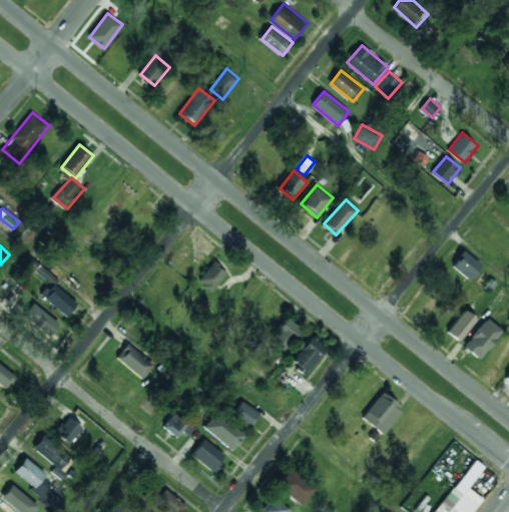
[(453,266),(472,279),(483,264),(464,249),(453,266)]
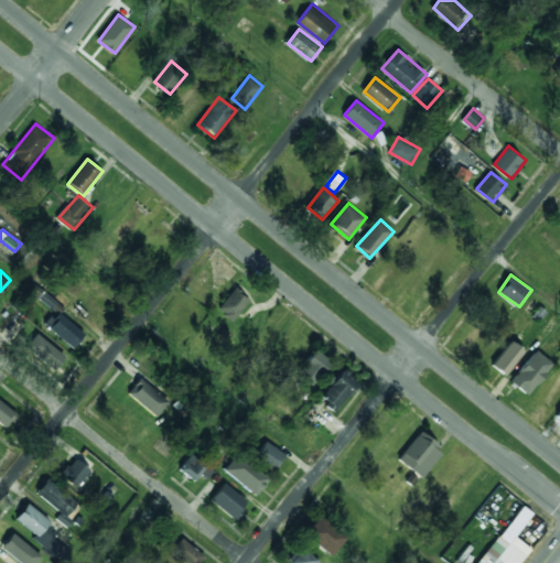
[(251,300),(237,288),(221,309),(235,321),(251,300)]
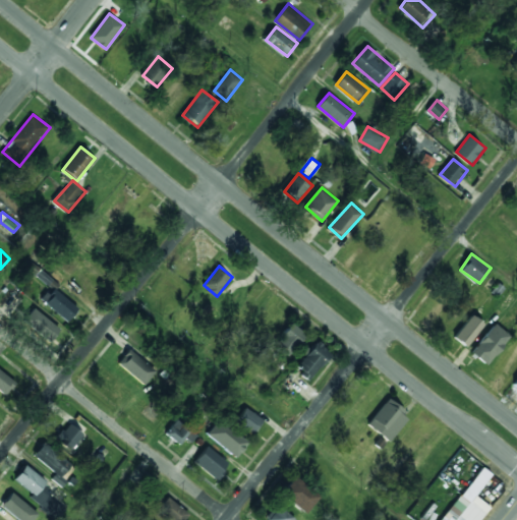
[(57,289),(61,284),(43,269),(38,275),(53,287),(43,299),(69,321),(80,307),(57,289)]
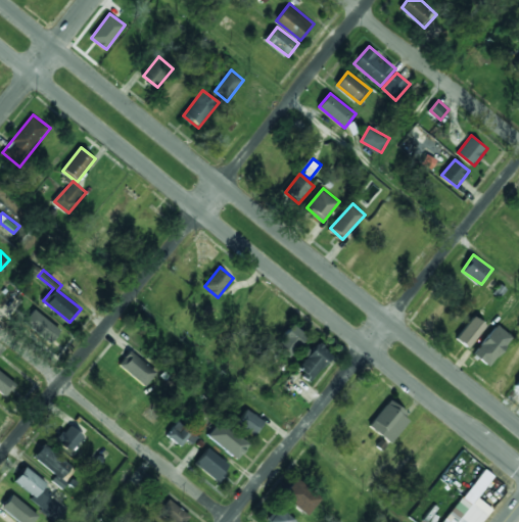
[(26,321),(52,342),(62,329),(36,307),(26,321)]
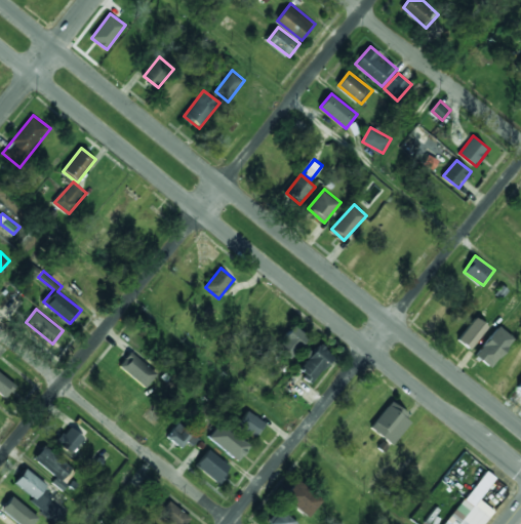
[(473,349),(488,324),(476,316),(459,340),(473,349)]
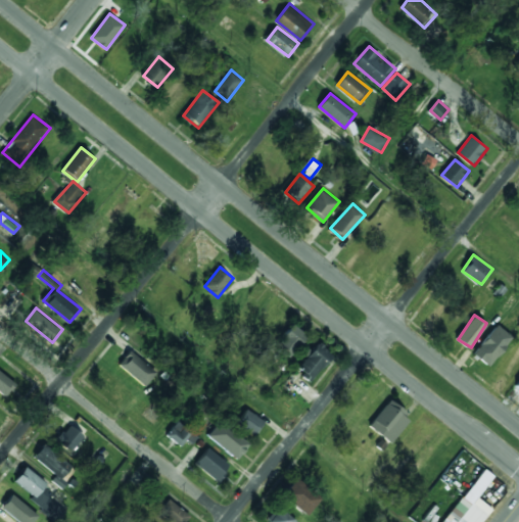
[(278,345),(294,354),(308,332),(291,322),(278,345)]
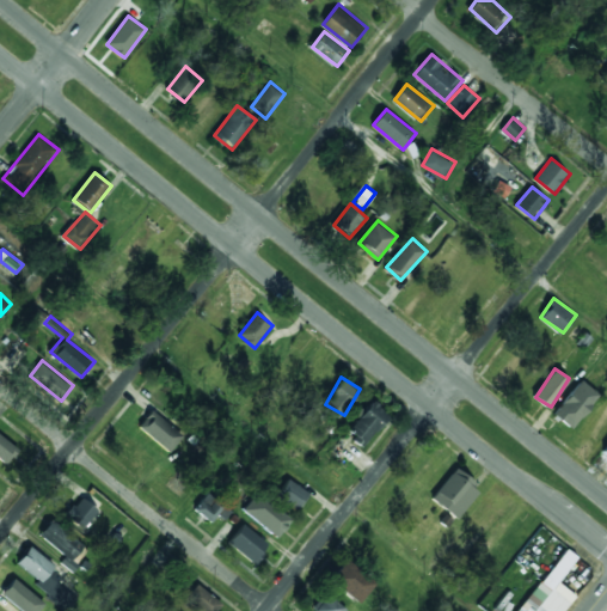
[(601,393),(582,379),(556,414),(574,428),(601,393)]
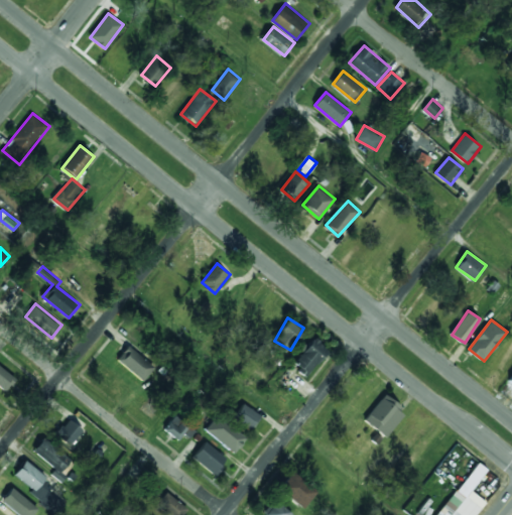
[(294,365),(309,375),(330,348),(314,337),(294,365)]
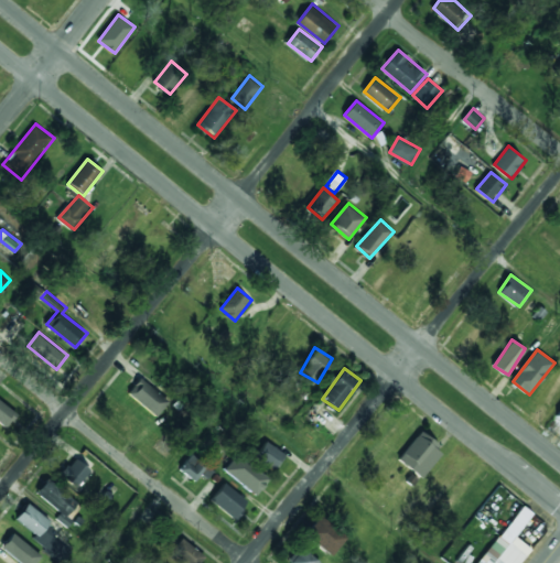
[(129,394),(161,414),(171,399),(140,378),(129,394)]
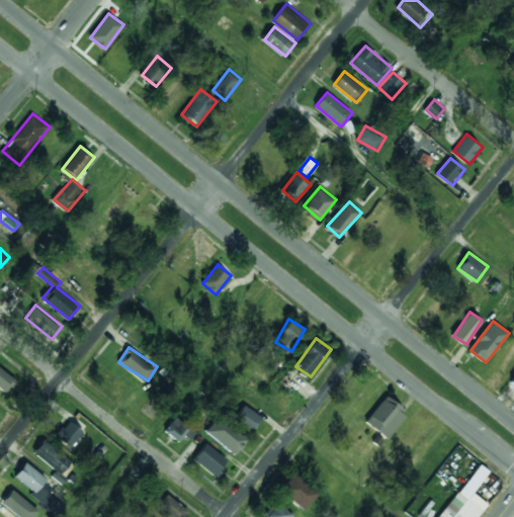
[(0,385),(8,393),(18,379),(0,364),(0,385)]
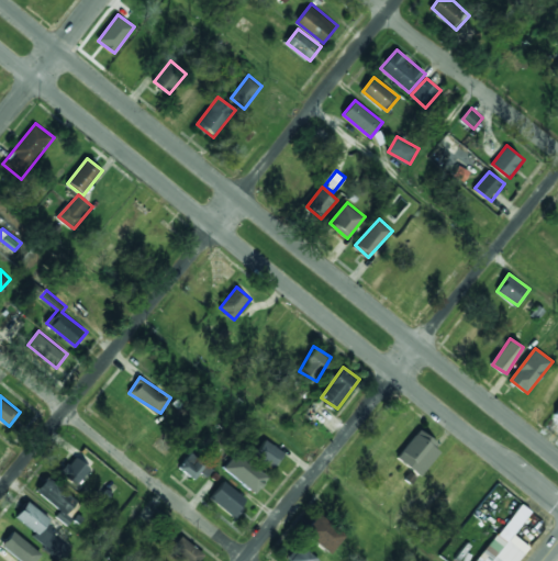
[(399,459),(424,475),(443,447),(419,430),(399,459)]
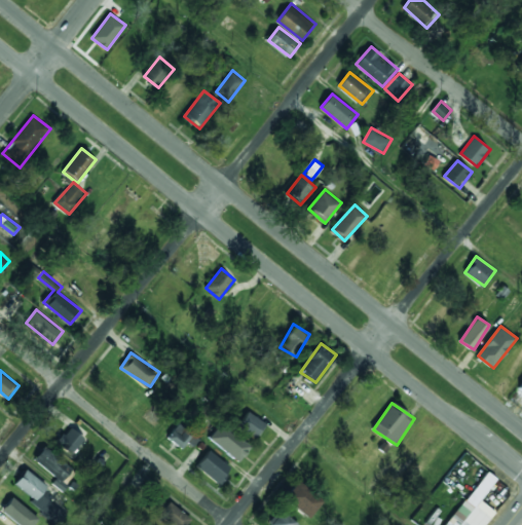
[(258,437),(267,421),(249,411),(239,426),(258,437)]
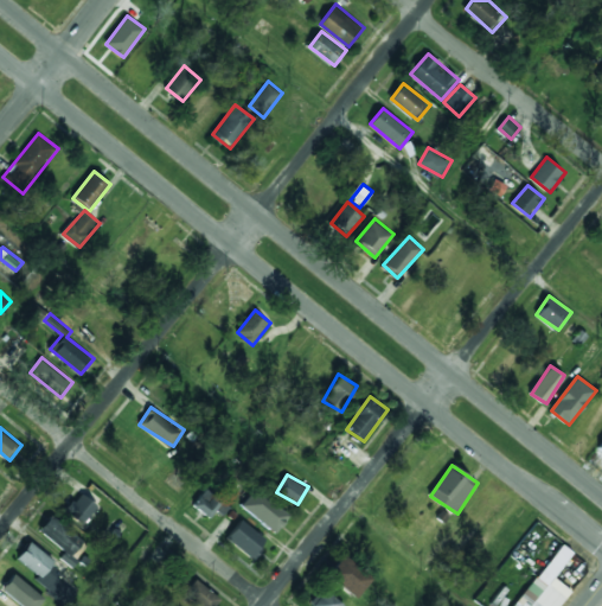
[(218,509),(225,515),(231,506),(207,488),(194,504),(211,517),(218,509)]
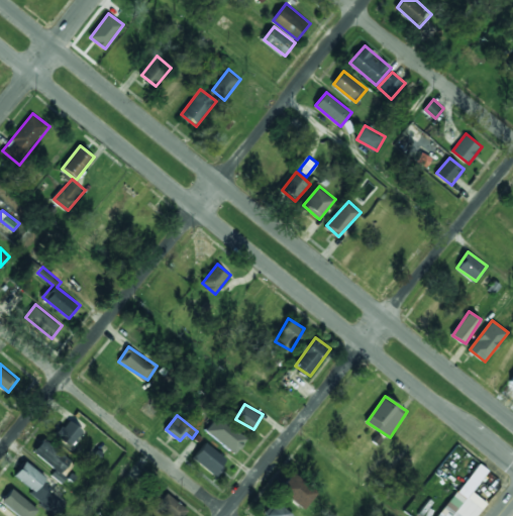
[(235,453),(247,438),(218,415),(206,429),(235,453)]
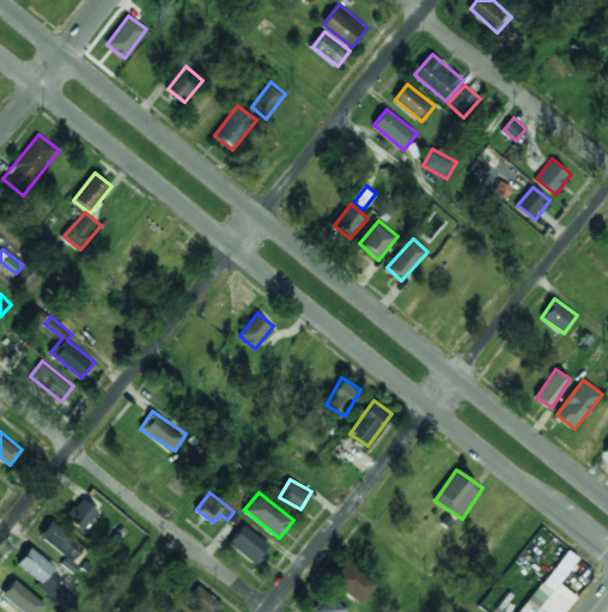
[(99,509),(81,497),(67,517),(86,529),(99,509)]
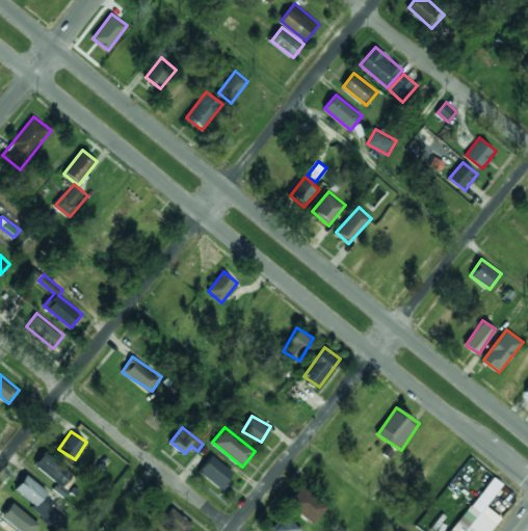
[(34,466),(63,488),(75,473),(47,450),(34,466)]
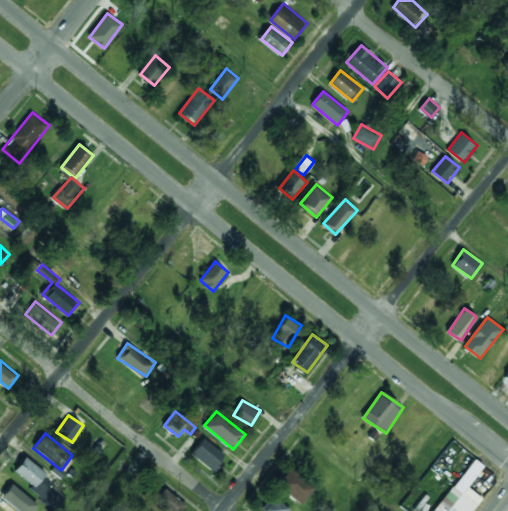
[(227,455),(205,437),(193,452),(214,470),(227,455)]
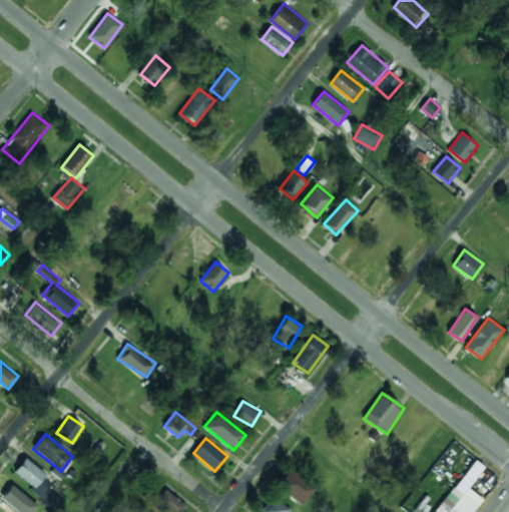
[(14,473),(57,508),(65,498),(43,481),(49,474),(27,457),(14,473)]
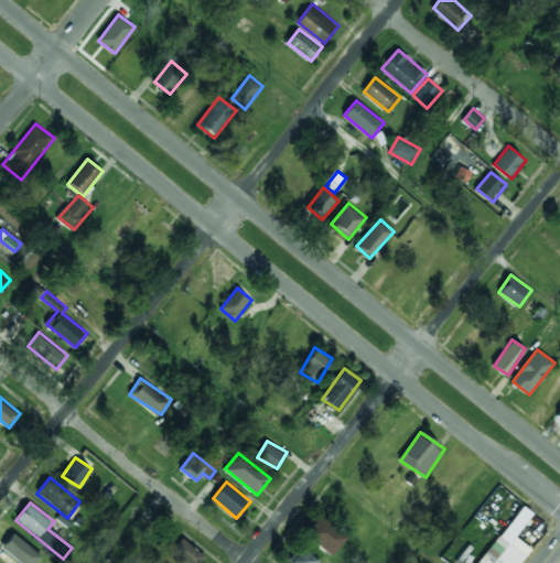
[(520,562),(532,548),(517,536),(535,512),(523,504),(478,562),(520,562)]
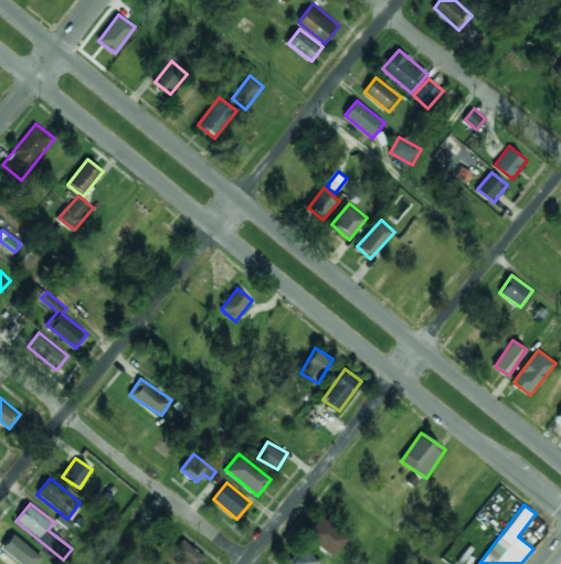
[(347,536),(320,515),(306,533),(332,555),(347,536)]
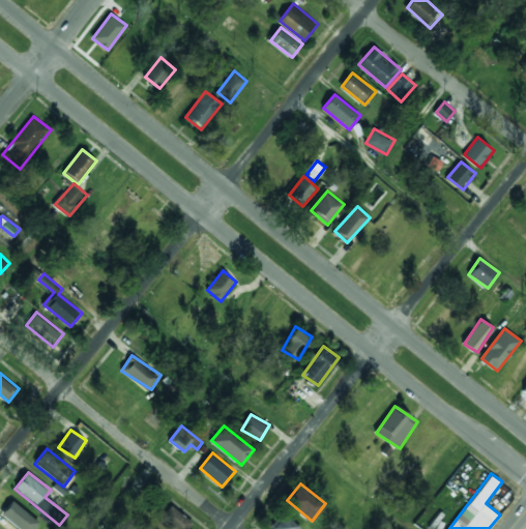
[(35,528),(41,522),(13,500),(3,513),(22,528),(35,528)]
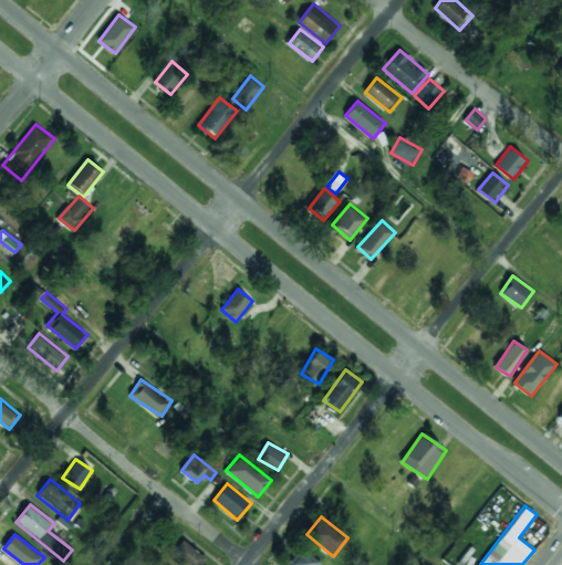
[(173,556),(189,564),(203,564),(209,555),(183,540),(173,556)]
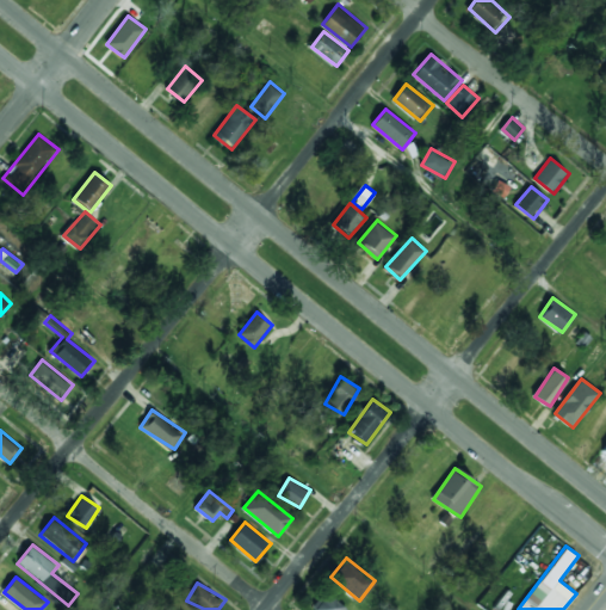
[(346,609),(348,608),(328,591),(315,608),(317,609),(346,609)]
